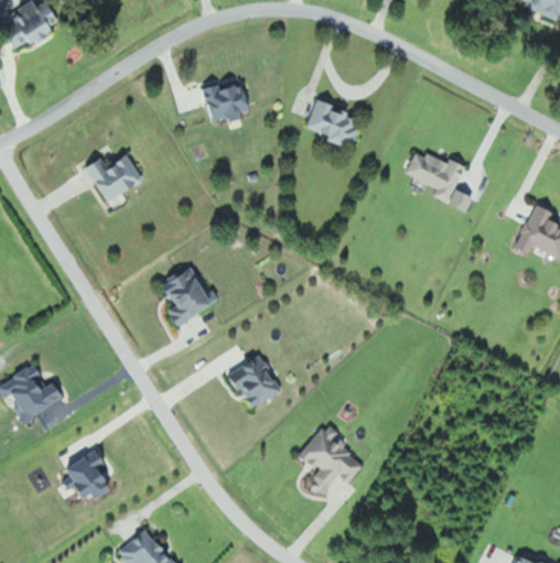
[(556,19),(558,13),(559,13),(559,0),(520,0),(519,4),(556,19)]
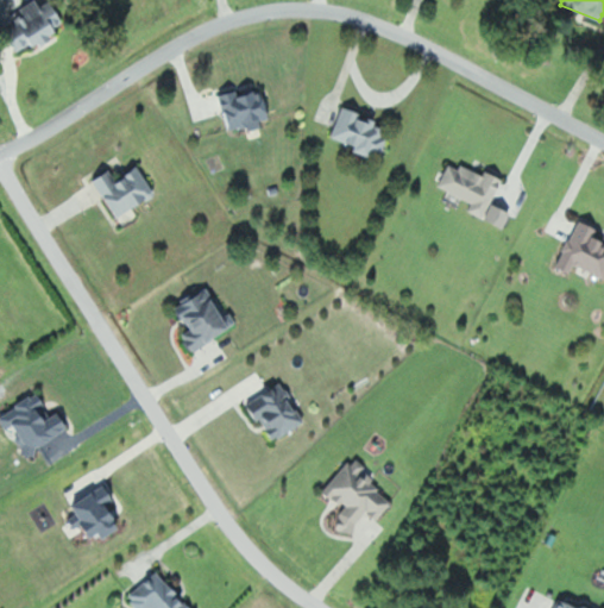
[(11,10),(18,49),(56,42),(52,26),(61,25),(56,1),(38,6),(38,5),(11,10)]
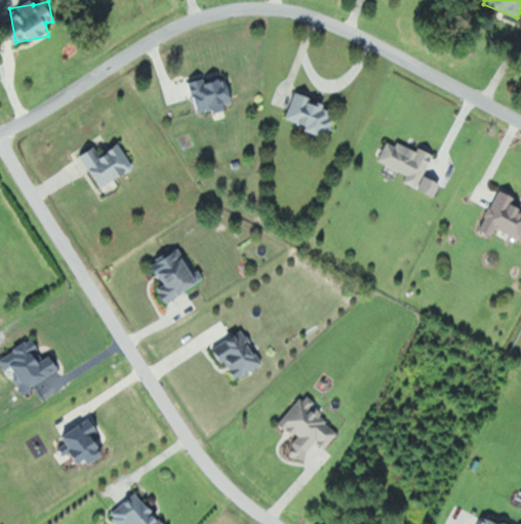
[(194,116),(225,108),(224,105),(232,103),(225,74),(186,84),(194,116)]
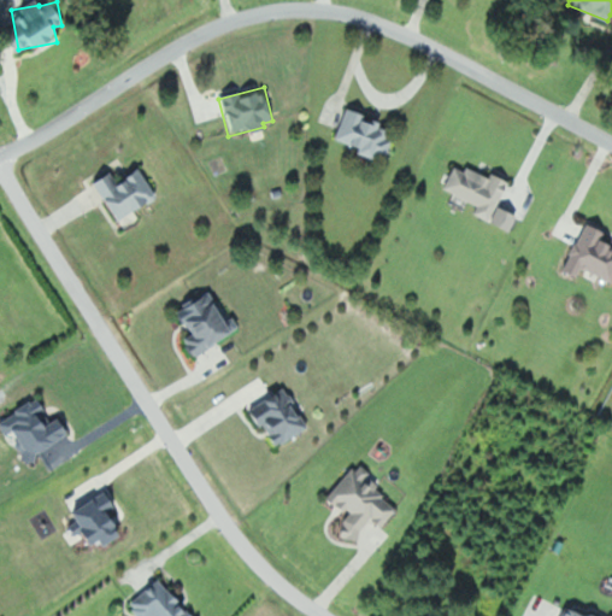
[(335,139),(362,148),(360,152),(382,160),(393,129),(362,117),(364,113),(347,107),(335,139)]
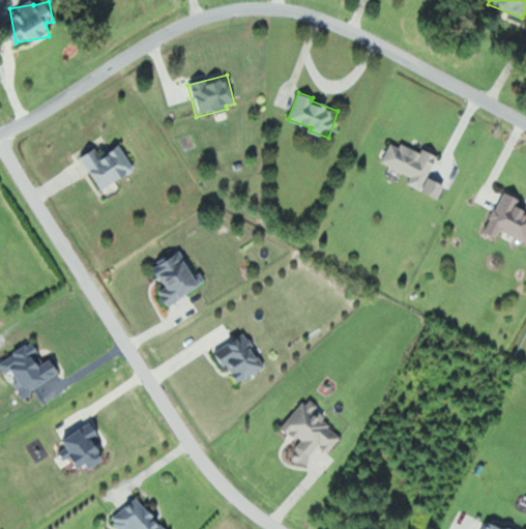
[(405,184),(437,199),(443,184),(427,177),(437,155),(420,148),(418,153),(389,141),(380,164),(408,176),(405,184)]
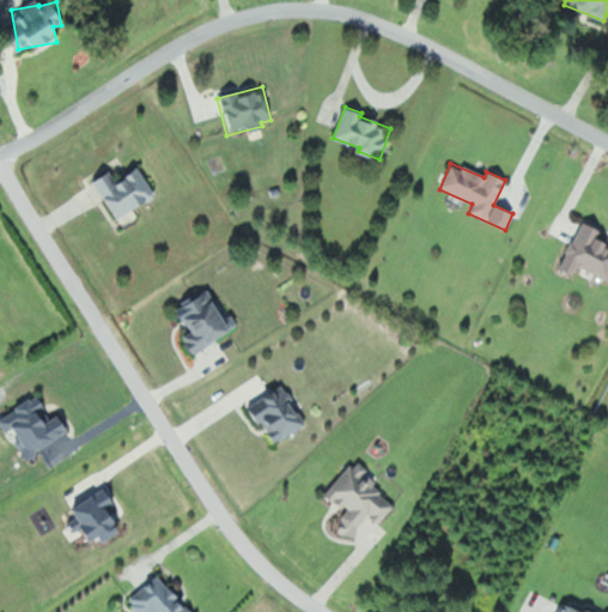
[(111,218),(154,201),(141,167),(113,177),(110,173),(96,179),(111,218)]
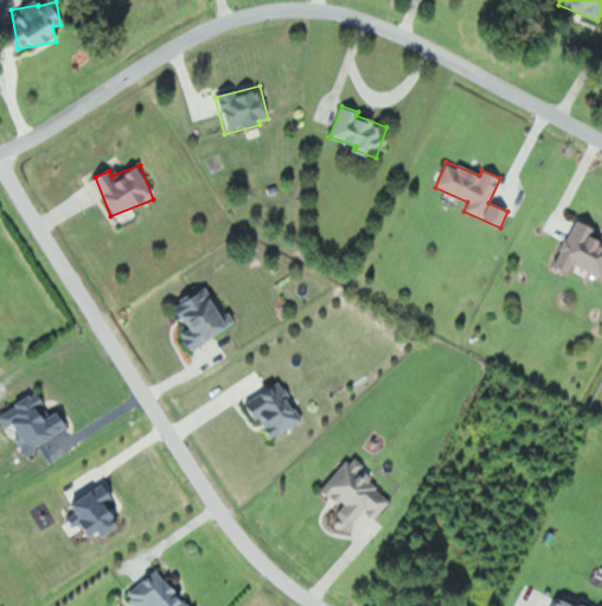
[(601,279),(601,276),(601,236),(591,233),(594,228),(576,218),(554,266),(569,274),(574,265),(601,279)]
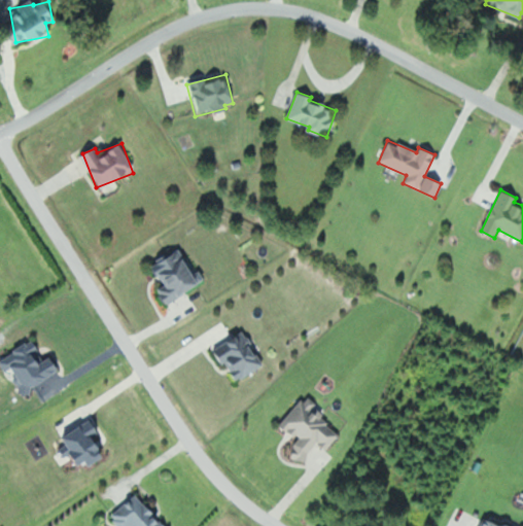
[(166,306),(201,284),(177,247),(148,265),(162,287),(155,290),(166,306)]
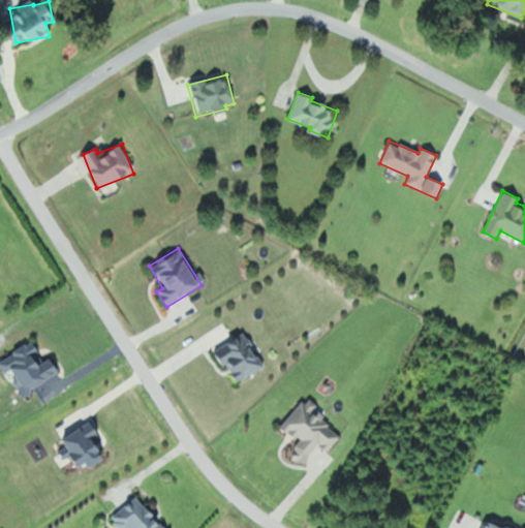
[(263,369),(245,334),(211,350),(220,368),(226,365),(236,382),(263,369)]
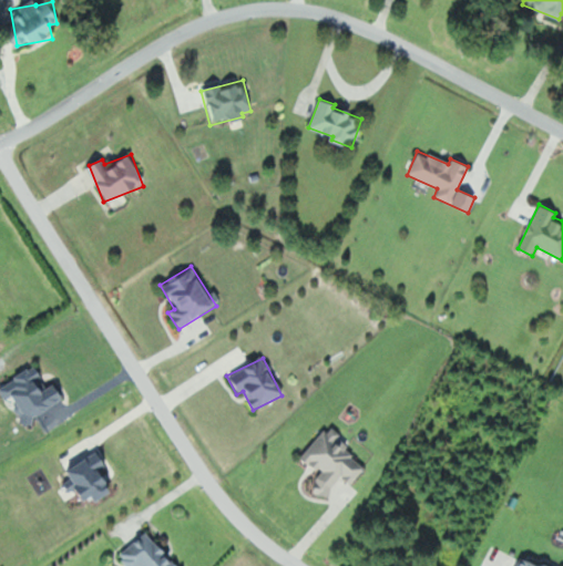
[(52,383),(47,388),(31,366),(0,388),(0,394),(4,401),(7,400),(24,425),(63,399),(52,383)]
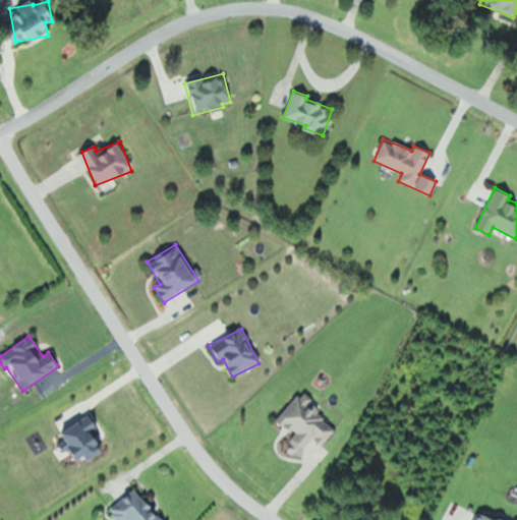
[(276,421),(294,435),(284,448),(297,458),(312,439),(323,446),(337,426),(296,396),(276,421)]
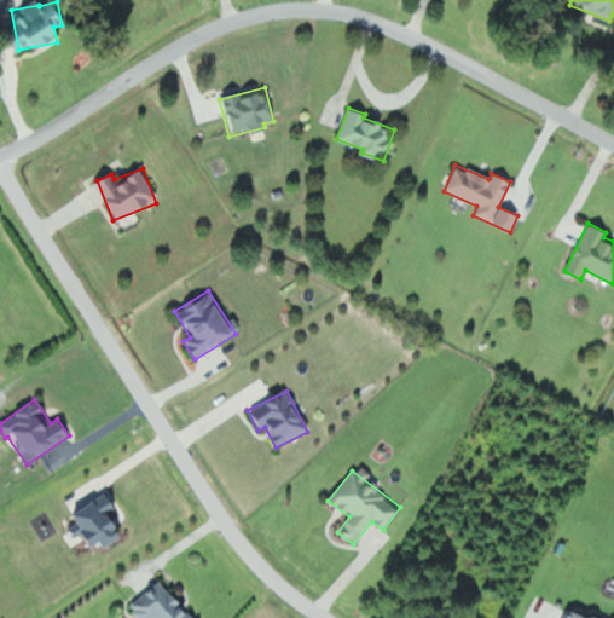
[(70,514),(75,524),(69,527),(76,541),(87,535),(96,550),(125,536),(105,497),(70,514)]
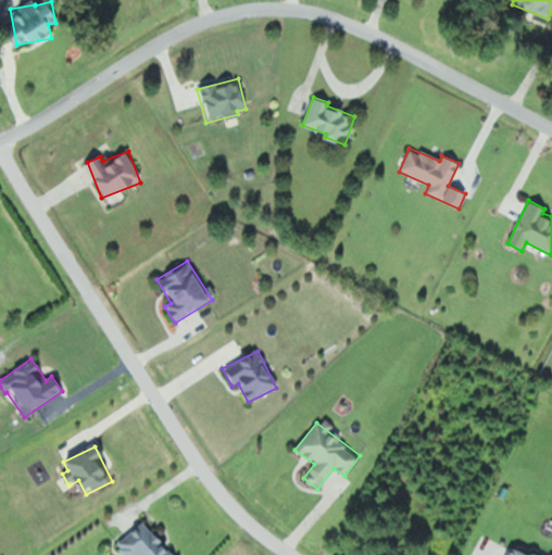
[(164,554),(164,534),(146,534),(146,532),(120,532),(120,554),(164,554)]
